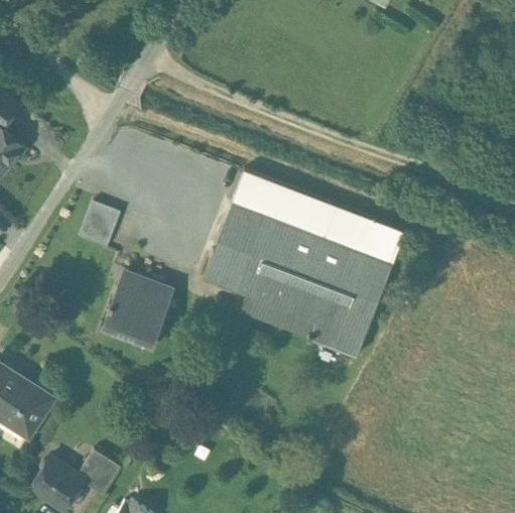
[(96,58),(86,52),(78,66),(88,72),(96,58)]
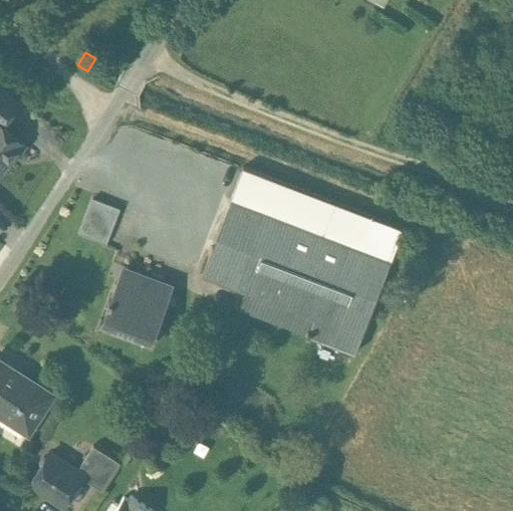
[(18,108),(0,92),(0,128),(1,129),(18,108)]
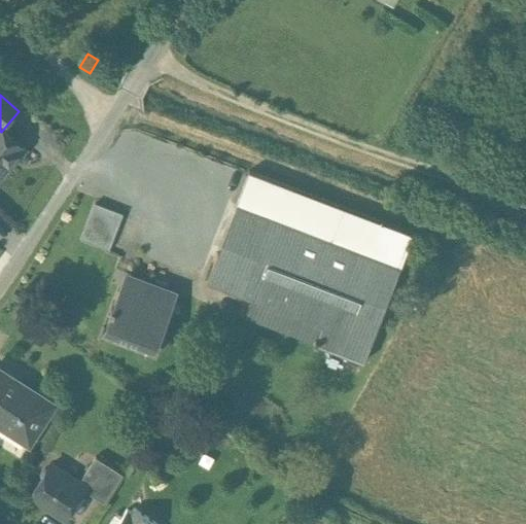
[(0,180),(15,162),(18,164),(27,152),(1,132),(0,131),(0,180)]
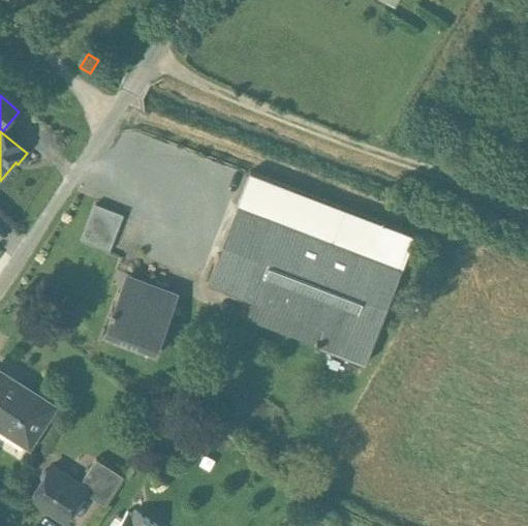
[(414,238),(250,176),(208,286),(253,303),(246,321),(366,367),(414,238)]
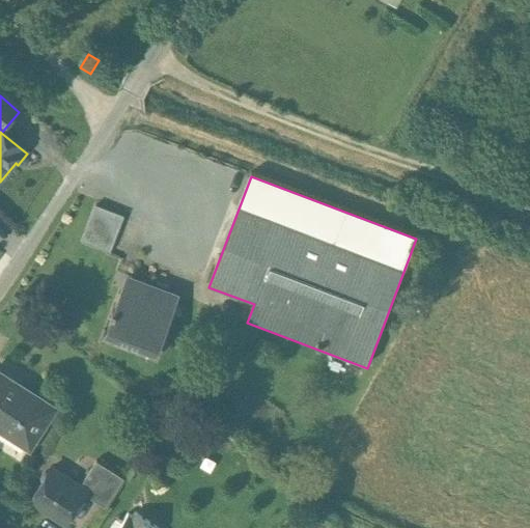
[(124,219),(96,209),(82,245),(110,255),(124,219)]
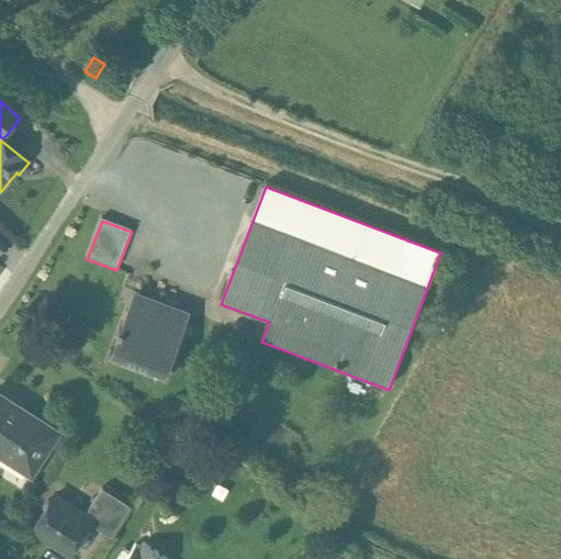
[(189,315),(142,298),(137,311),(130,309),(122,331),(120,331),(119,335),(120,336),(113,353),(149,367),(152,360),(169,367),(189,315)]
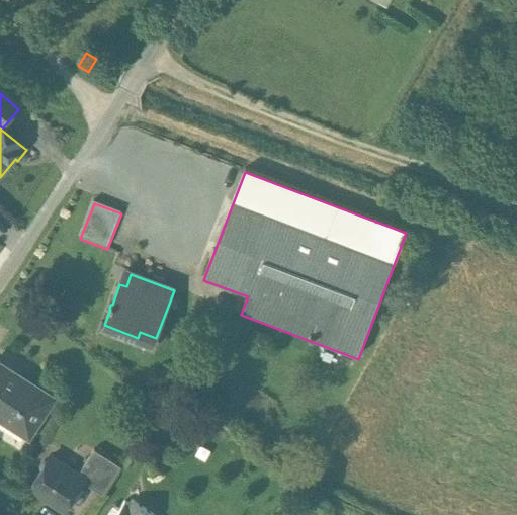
[(56,401),(0,364),(0,418),(30,439),(56,401)]
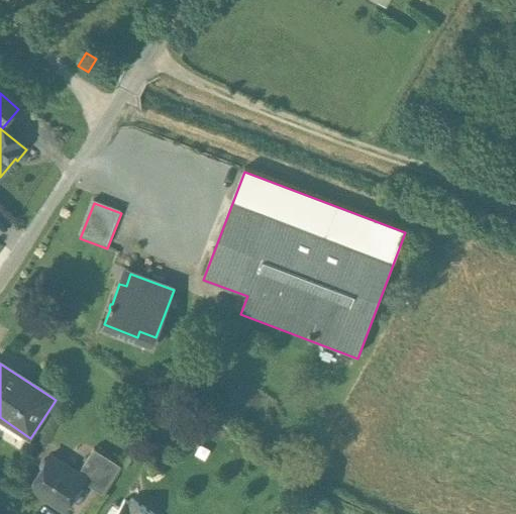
[(94,449),(78,475),(85,479),(84,480),(103,492),(101,495),(102,495),(121,467),(94,449)]
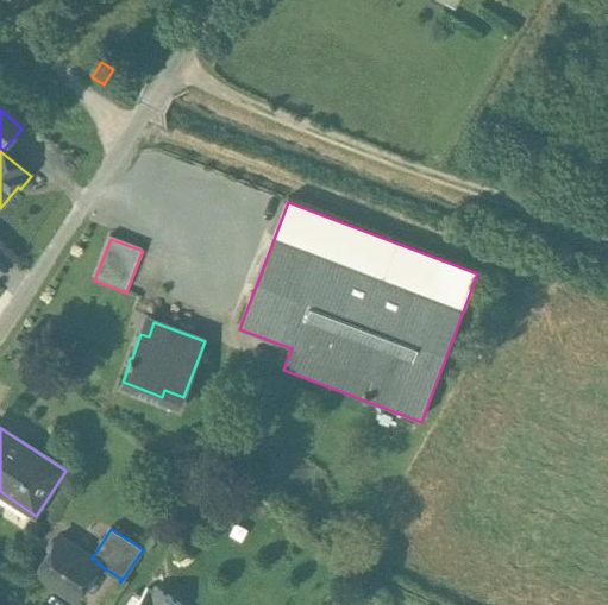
[(60,537),(57,542),(51,543),(48,548),(49,553),(36,575),(76,600),(99,565),(100,563),(92,559),(60,537)]
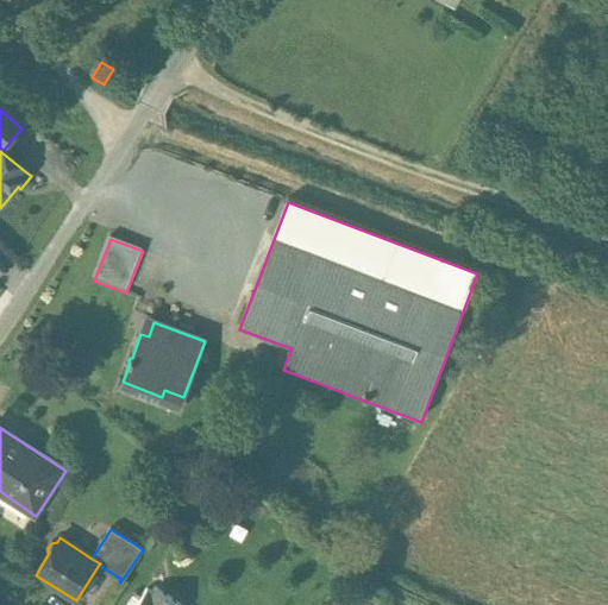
[(177,604),(156,590),(152,594),(148,591),(137,604),(177,604)]
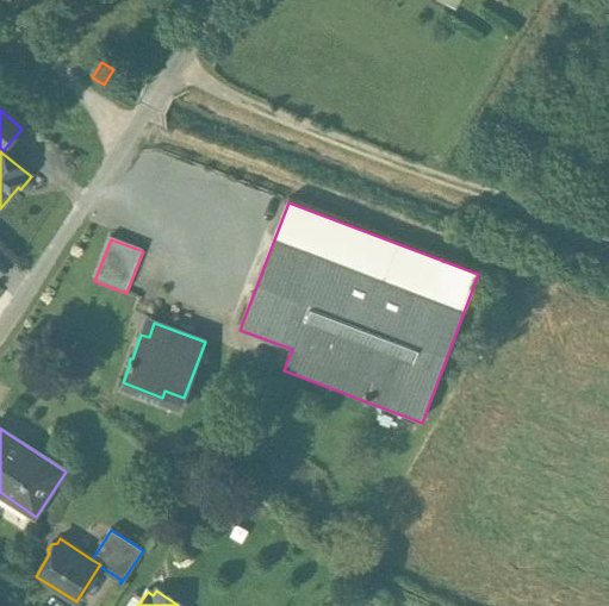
All buildings are outlined.
